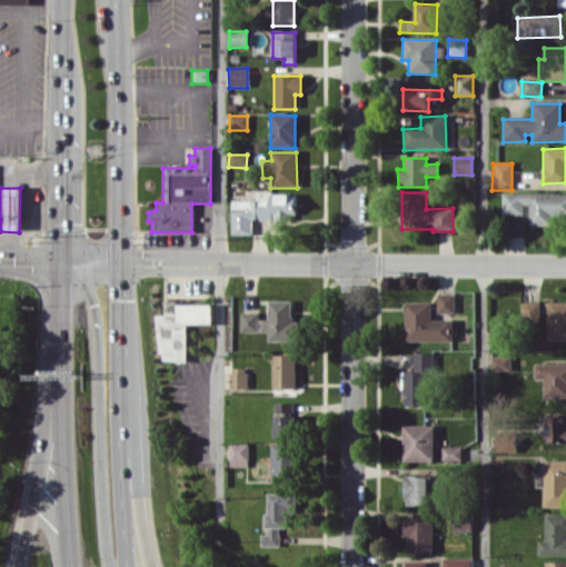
[(500,216),(523,217),(524,207),(528,207),(528,227),(550,227),(550,218),(565,217),(565,195),(502,194),(500,216)]
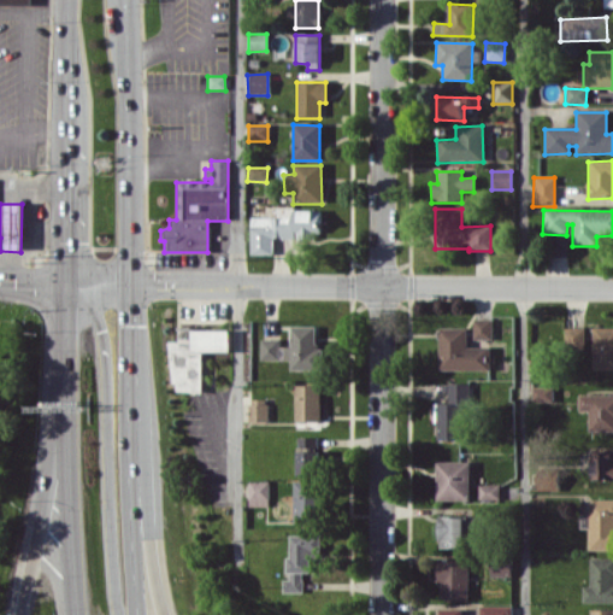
[(249,218),(249,256),(272,256),(272,240),(319,240),(319,212),(292,211),(292,218),(249,218)]
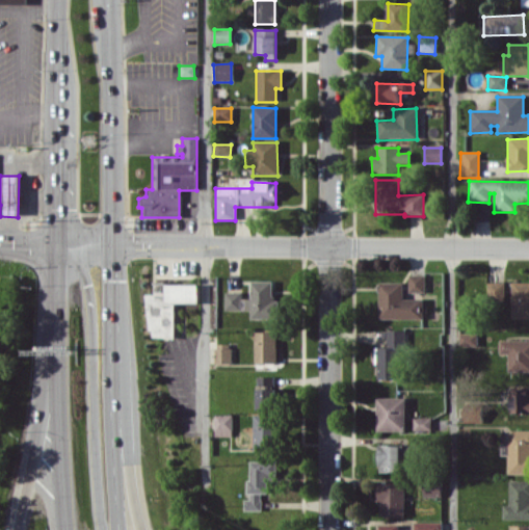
[(424,293),(423,276),(407,276),(407,293),(424,293)]
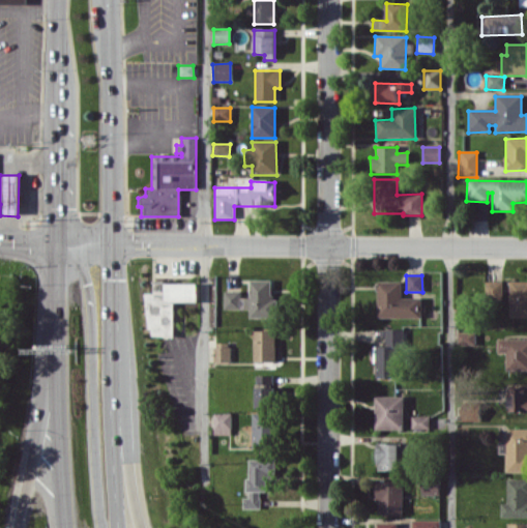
[(223,311),(249,311),(249,319),(275,319),(276,300),(270,300),(270,282),(249,282),(249,299),(239,298),(239,292),(223,292),(223,311)]
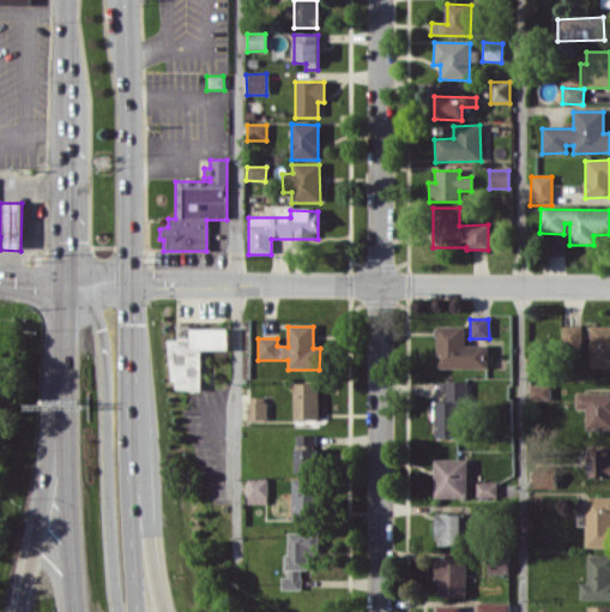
[(590,370),(609,369),(609,327),(589,328),(590,370)]
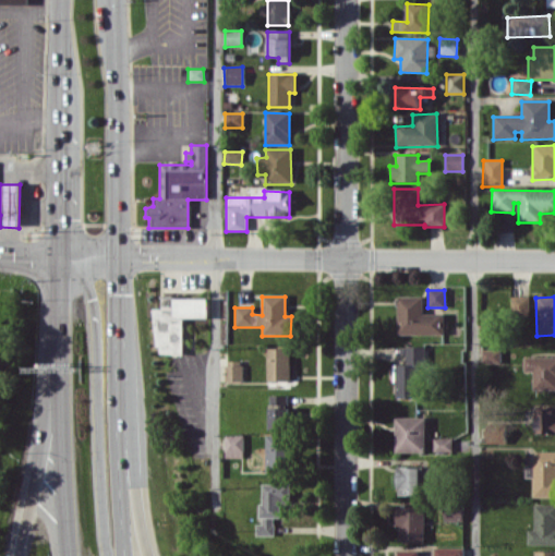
[(397,336),(442,336),(443,315),(422,315),(422,298),(397,298),(397,336)]
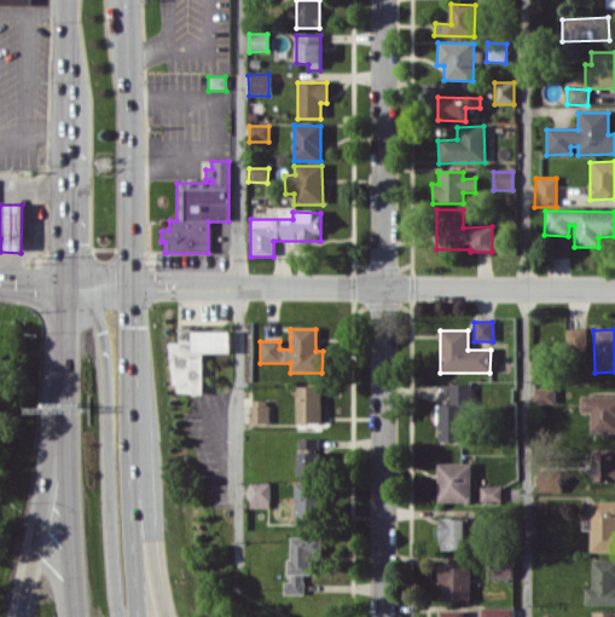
[(586,330),(566,330),(564,347),(585,349),(586,330)]
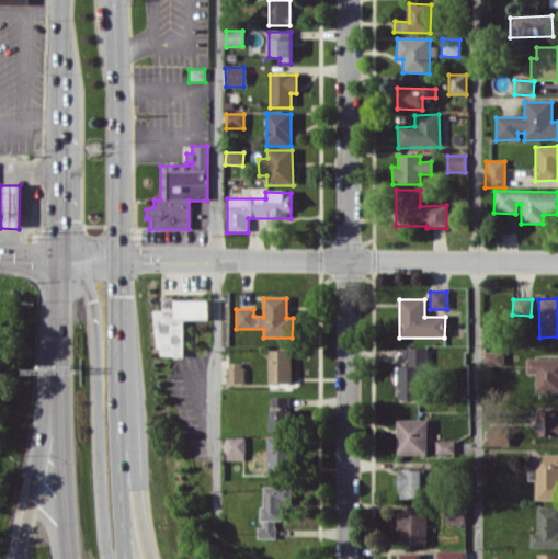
[(154,311),(156,357),(183,357),(182,321),(208,320),(207,300),(161,301),(161,311),(154,311)]
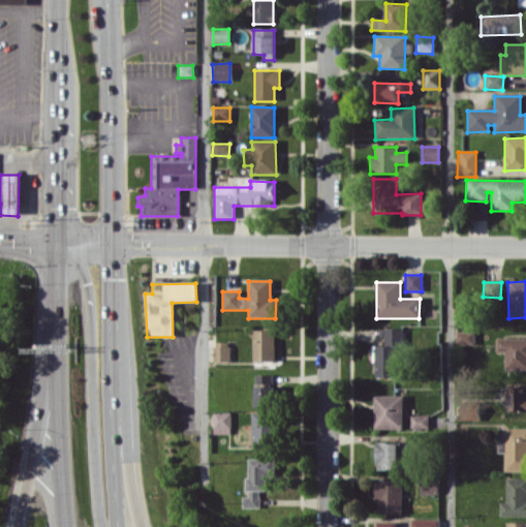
[(395,378),(396,347),(403,348),(403,330),(384,329),(383,347),(375,347),(374,377),(395,378)]
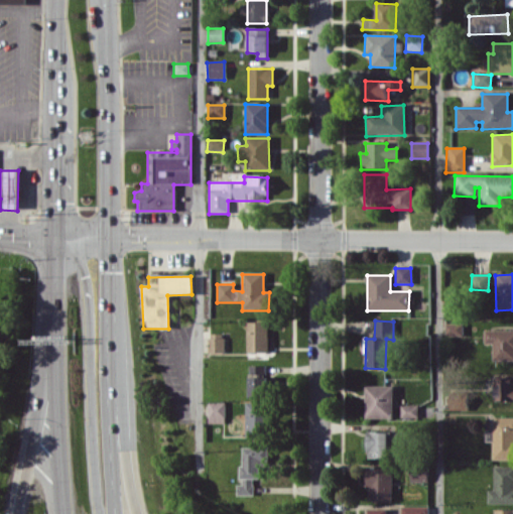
[(267,354),(268,324),(246,323),(246,354),(267,354)]
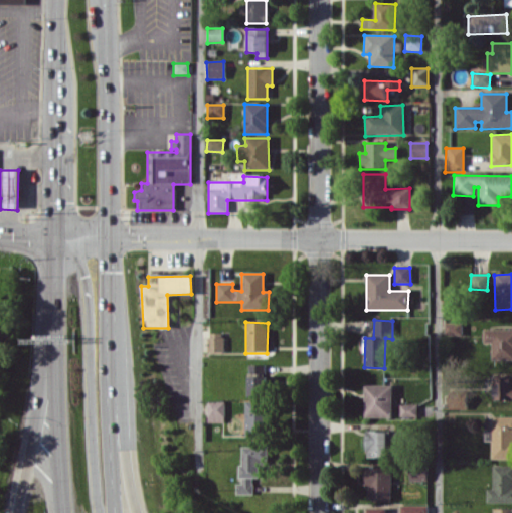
[(461,336),(461,324),(444,324),(444,336),(461,336)]
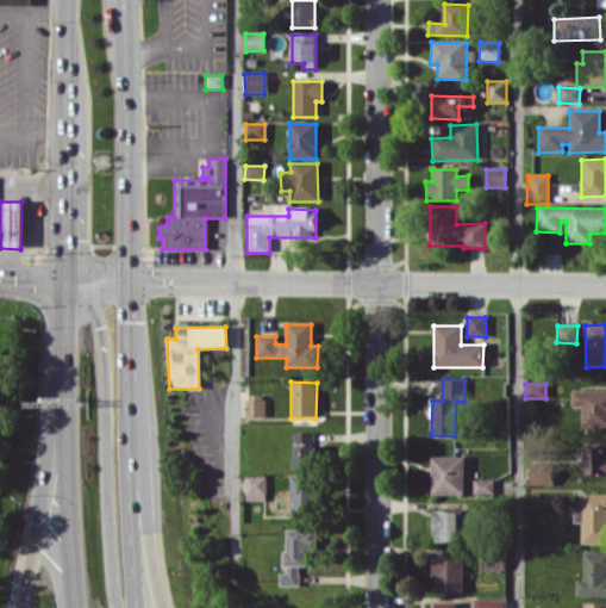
[(605,391),(570,392),(570,408),(581,407),(581,428),(605,427),(605,391)]
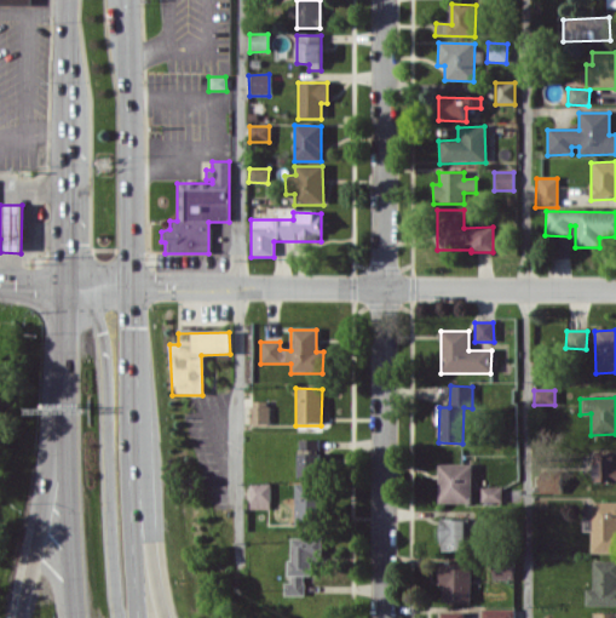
[(249,425),(269,425),(268,407),(248,408),(249,425)]
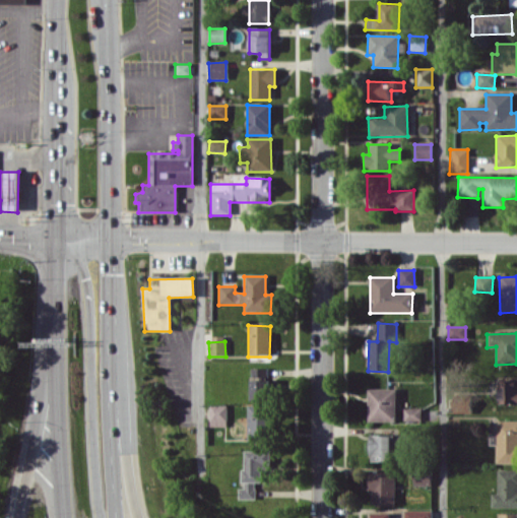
[(268,369),(250,370),(251,401),(269,400),(268,369)]
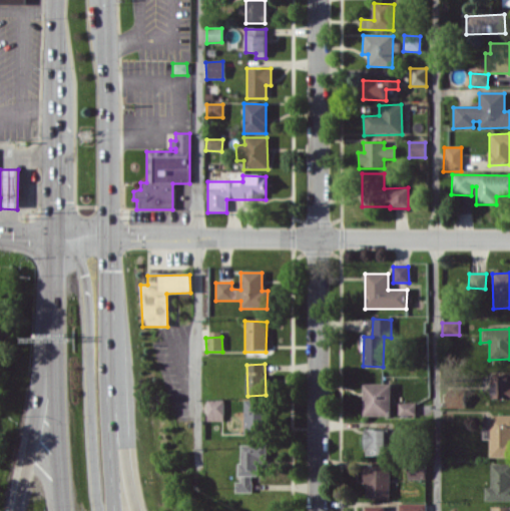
[(491,400),(509,399),(509,376),(491,376),(491,400)]
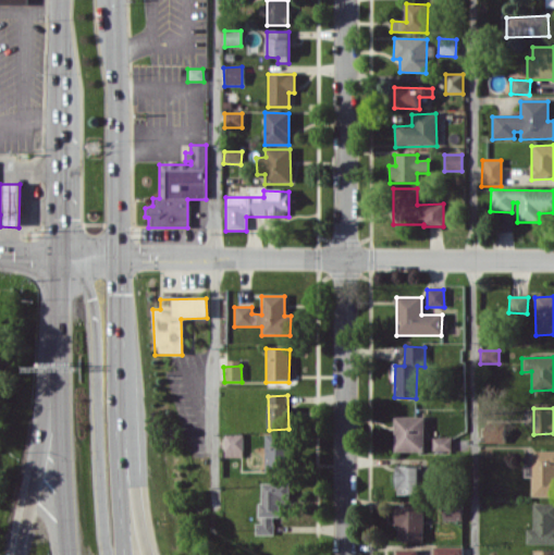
[(423,418),(394,417),(393,453),(423,453),(423,418)]
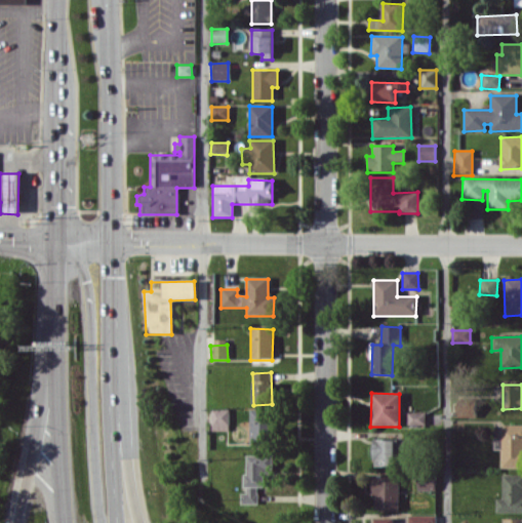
[(456,418),(471,418),(470,404),(455,405),(456,418)]
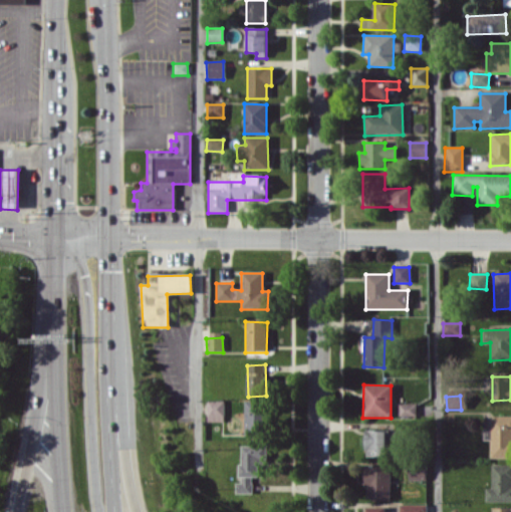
[(223,424),(224,402),(206,402),(205,423),(223,424)]
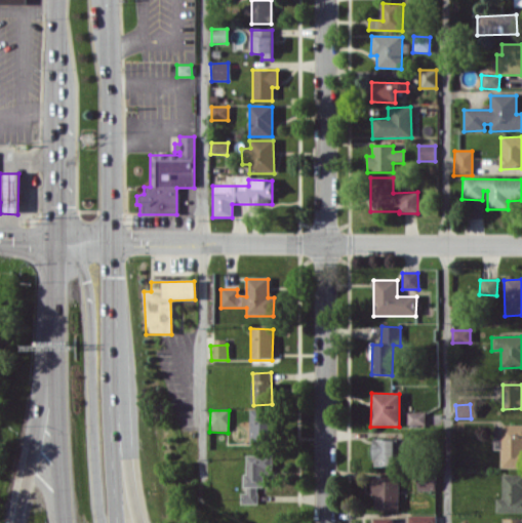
[(273,411),(249,410),(249,445),(272,445),(273,411)]
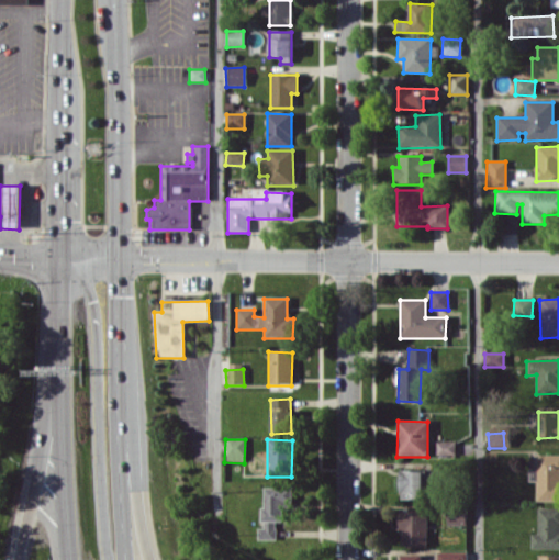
[(454,444),(435,443),(435,456),(454,457),(454,444)]
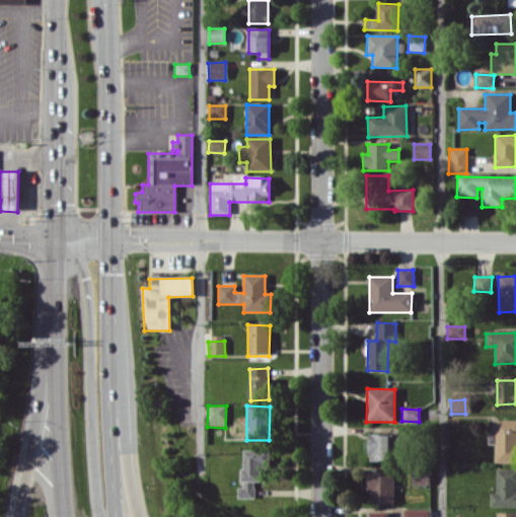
[(515,421),(494,422),(495,464),(515,463),(515,421)]
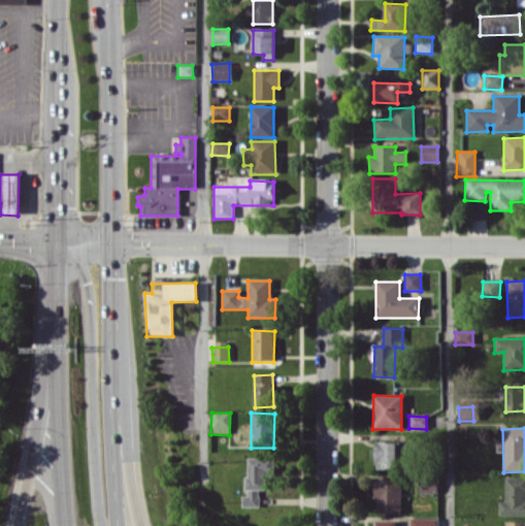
[(375,469),(398,469),(398,455),(405,455),(404,444),(374,444),(375,469)]
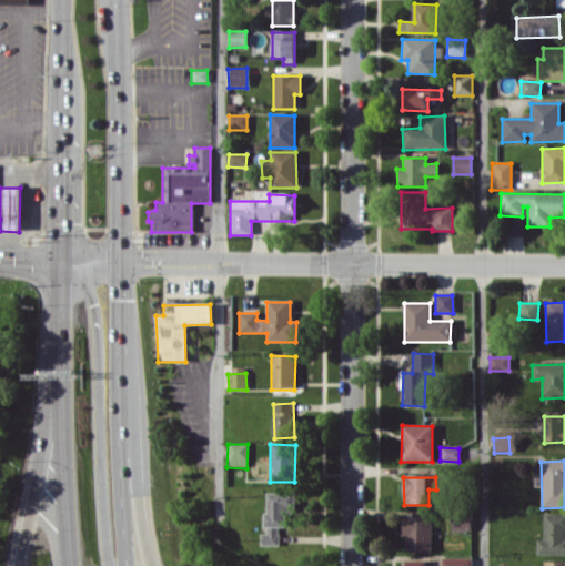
[(278,547),(278,528),(284,528),(284,515),(293,515),(293,494),(265,494),(265,535),(260,535),(260,546),(278,547)]
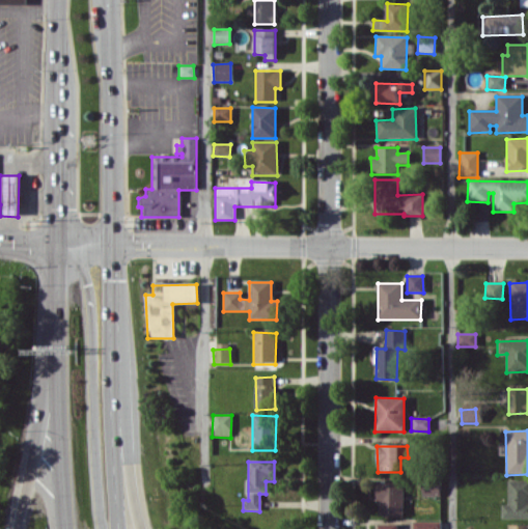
[(439,497),(439,479),(420,479),(420,497),(439,497)]
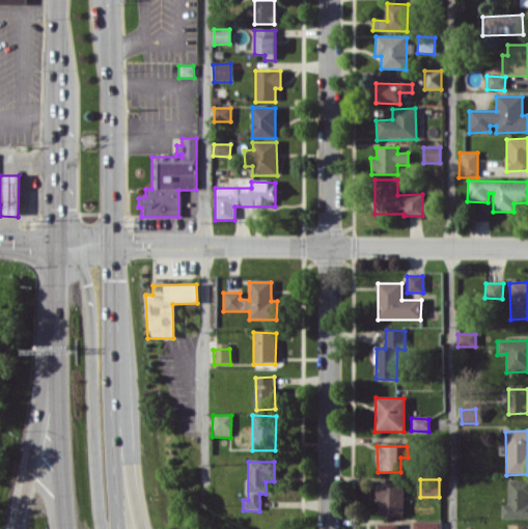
[(527,519),(527,480),(507,481),(507,505),(500,505),(501,520),(527,519)]
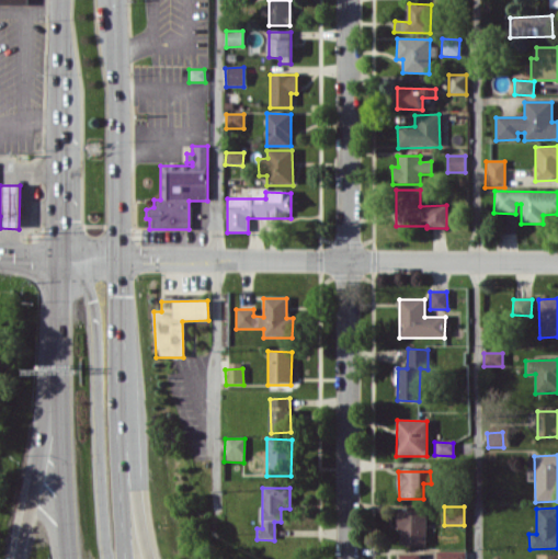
[(425,510),(398,510),(398,547),(425,546),(425,510)]
